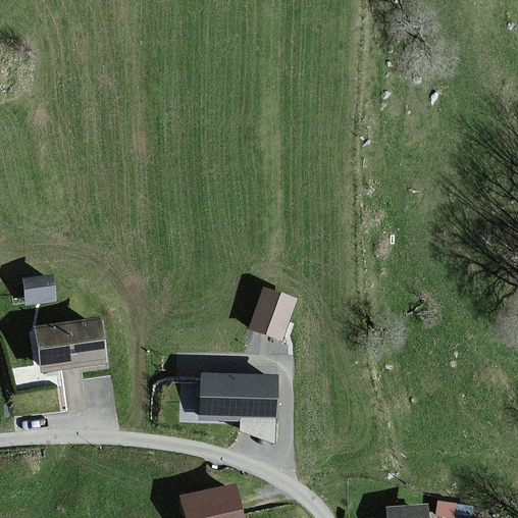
[(53,274),(21,278),(26,305),(57,301),(53,274)]
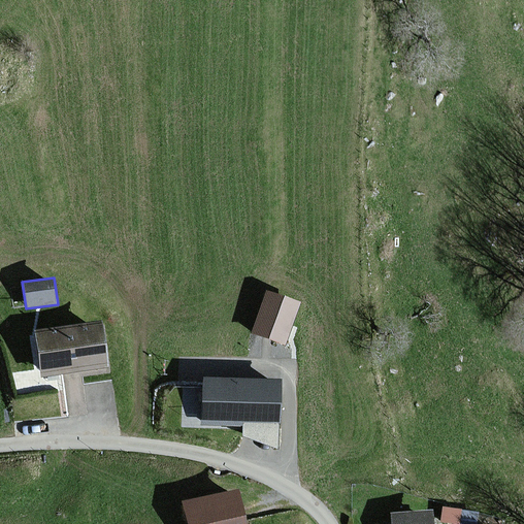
[(299,303),(267,291),(254,330),(286,341),(299,303)]
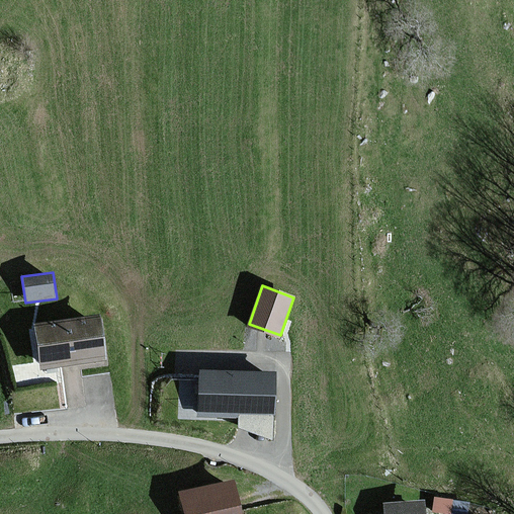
[(96,314),(33,323),(39,366),(102,358),(96,314)]
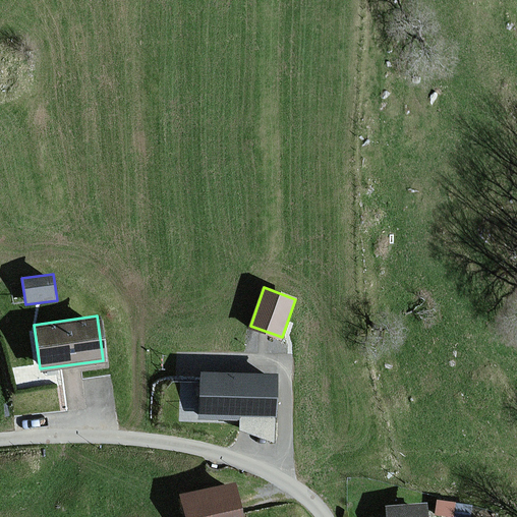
[(242,415),(242,426),(274,438),(276,372),(203,370),(202,414),(242,415)]
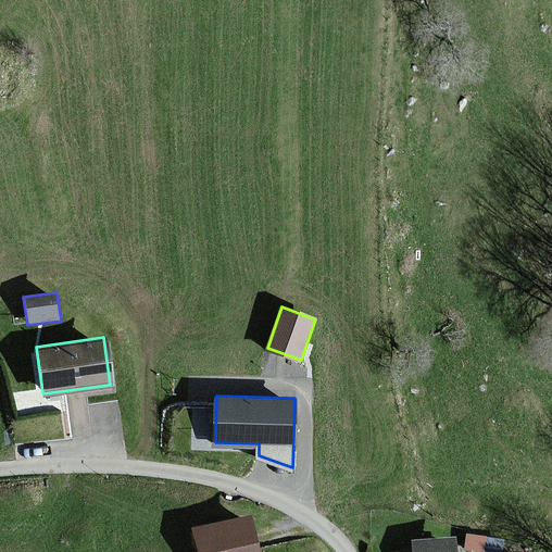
[(259,551),(252,516),(198,527),(203,551),(259,551)]
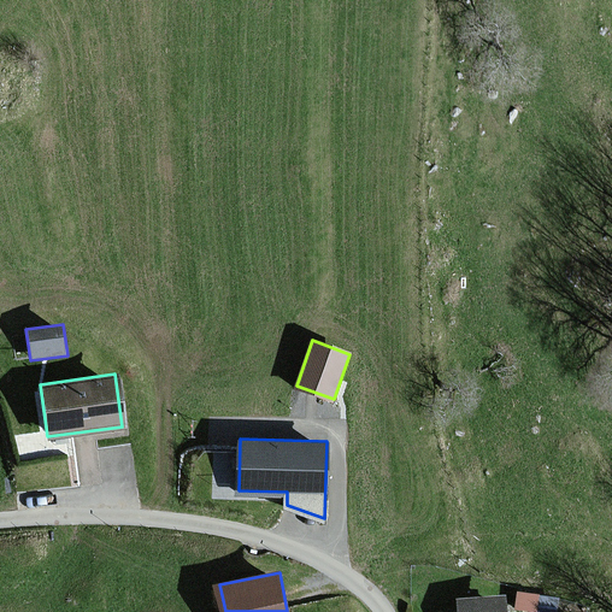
[(504,611),(504,596),(459,600),(459,611),(504,611)]
